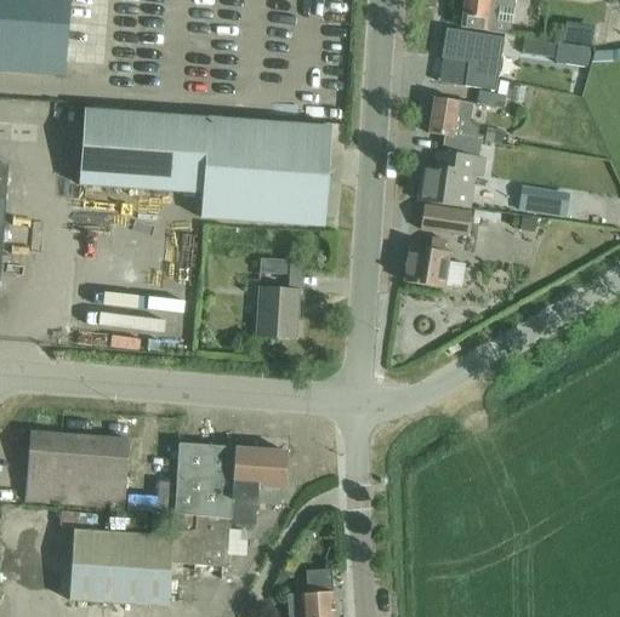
[(0,0),(0,68),(64,73),(69,0),(0,0)]
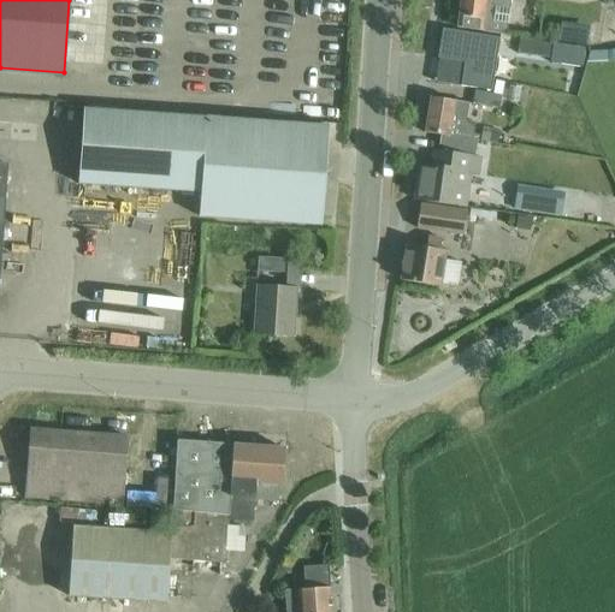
[(461,0),(459,25),(500,33),(508,35),(512,0),(461,0)]
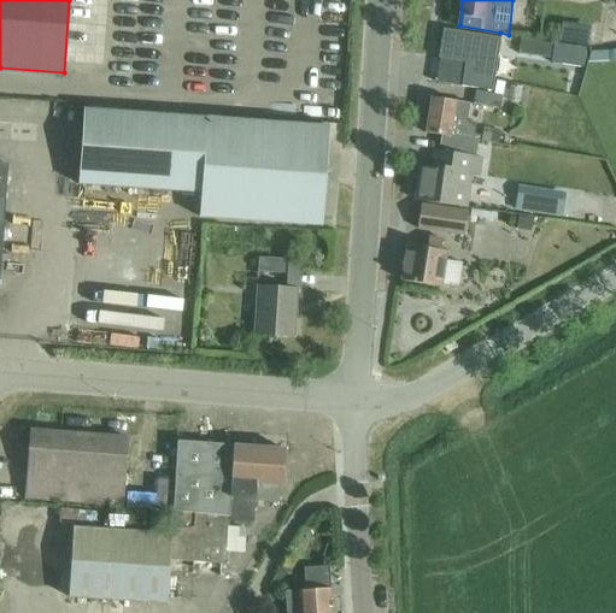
[(445,27),(440,56),(465,59),(462,83),(493,88),(496,70),(497,64),(502,35),(445,27)]
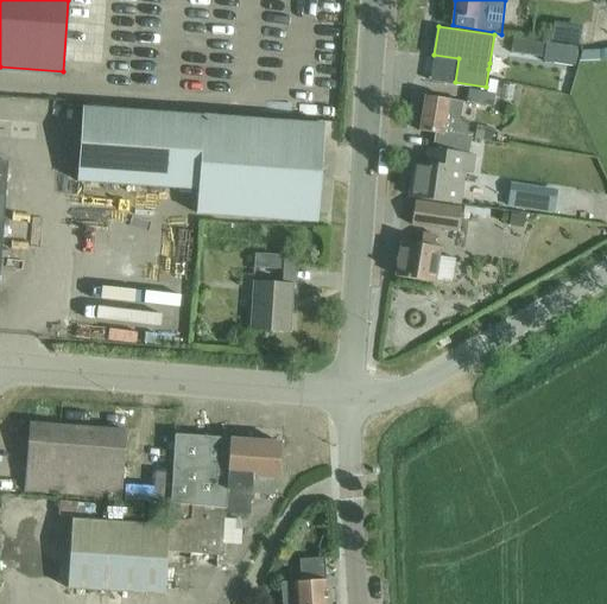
[(544,53),(544,58),(575,64),(577,46),(547,42),(544,53)]
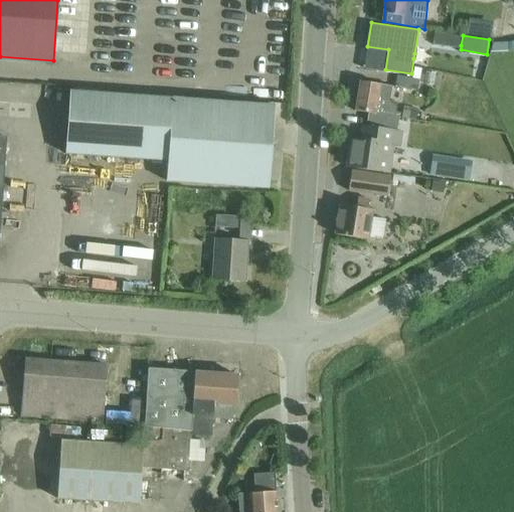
[(396,84),(418,88),(420,76),(398,73),(396,84)]
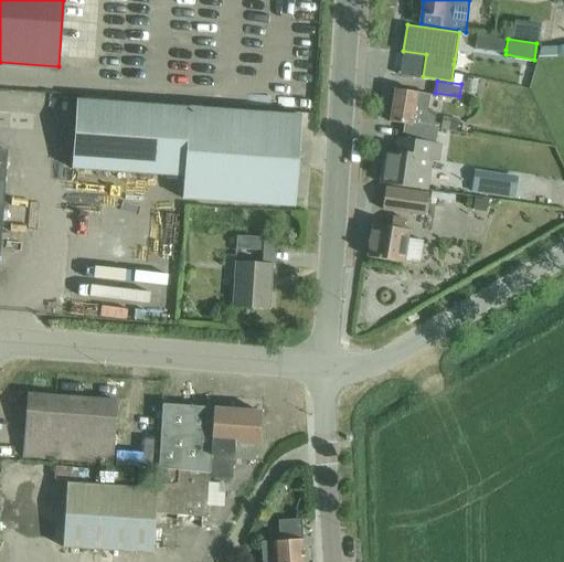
[(391,119),(404,122),(434,126),(436,110),(428,109),(431,94),(395,87),(391,119)]
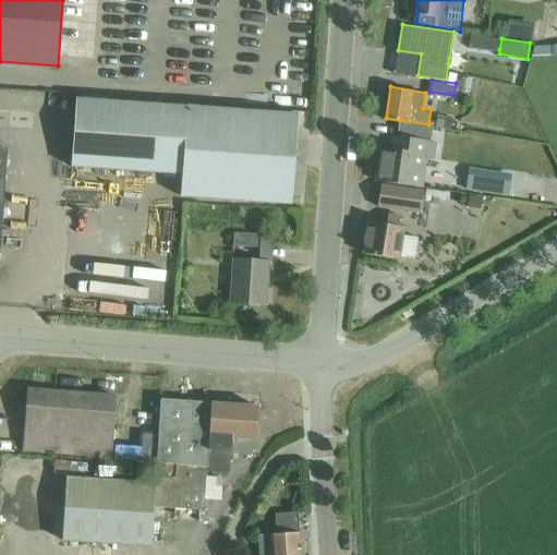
[(72,164),(138,169),(182,172),(181,194),(291,202),(298,113),(76,97),(72,164)]
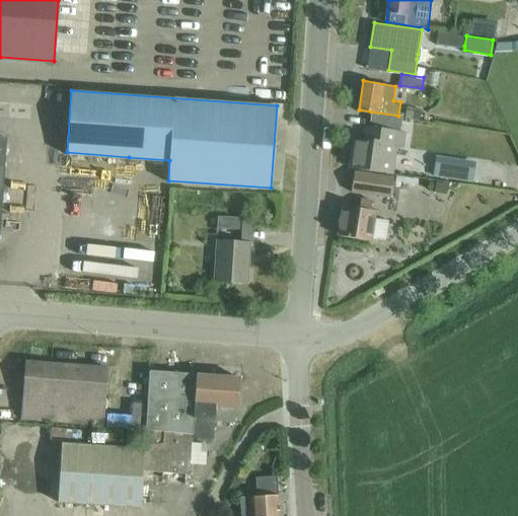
[(354,136),(350,166),(390,172),(395,145),(401,146),(403,131),(399,130),(401,116),(398,116),(371,112),(367,138),(354,136)]
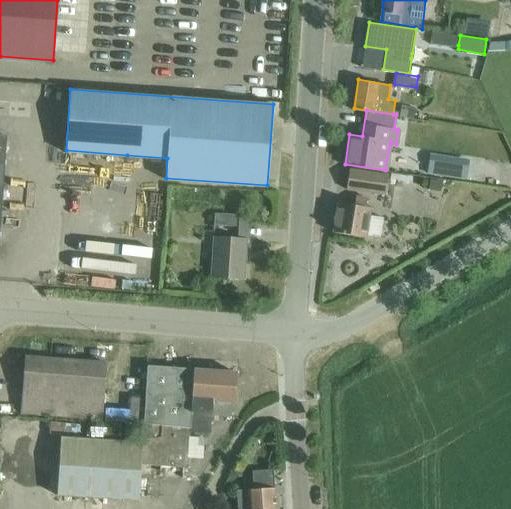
[(350,167),(347,187),(385,192),(388,173),(350,167)]
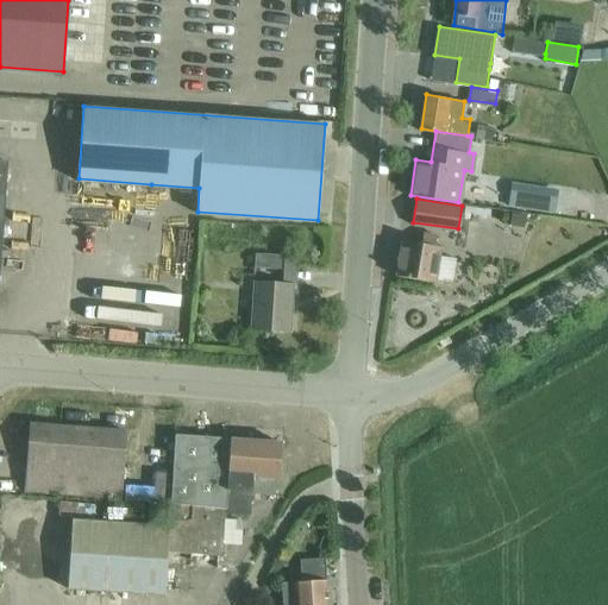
[(402,240),(396,275),(436,281),(437,276),(455,279),(458,256),(440,253),(442,246),(436,245),(438,233),(425,232),(422,243),(402,240)]
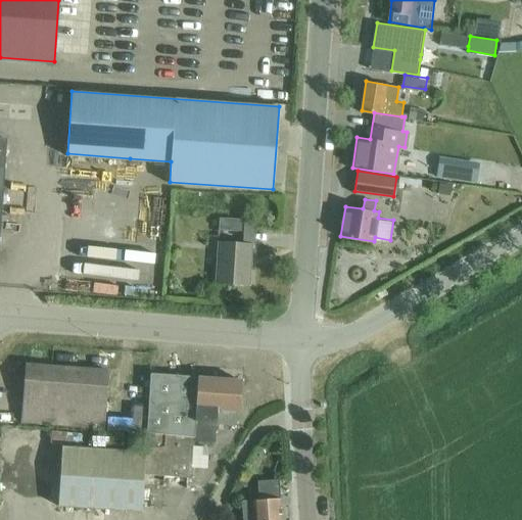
[(219,228),(244,230),(245,218),(220,216),(219,228)]
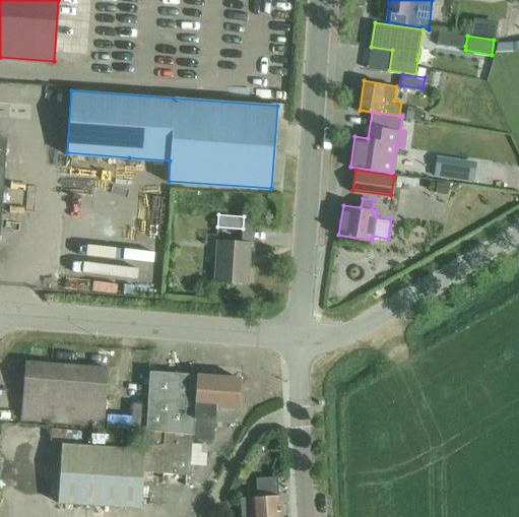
[(214,280),(248,282),(251,242),(217,240),(214,280)]
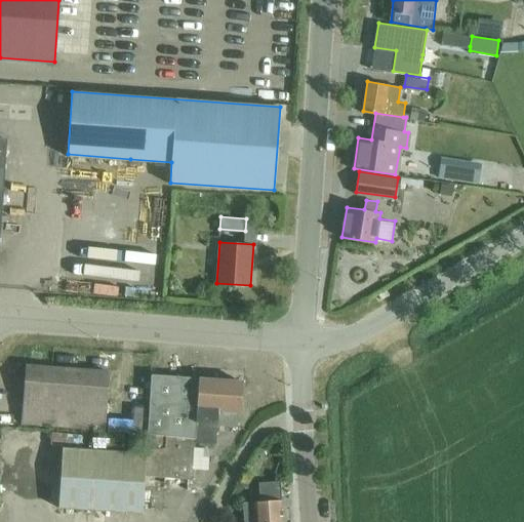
[(166,256),(166,245),(137,243),(136,270),(165,271),(166,256)]
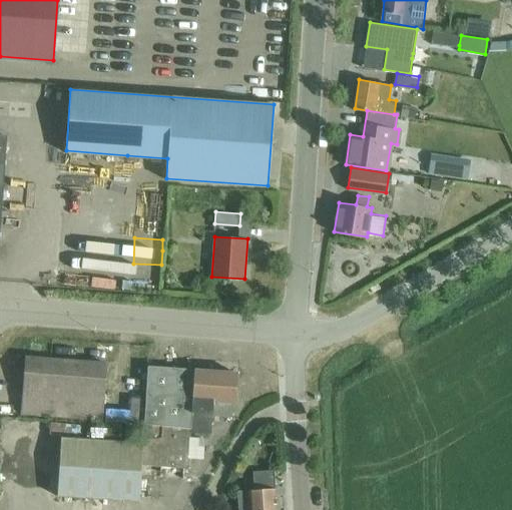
[(22,413),(102,419),(106,363),(26,357),(22,413)]
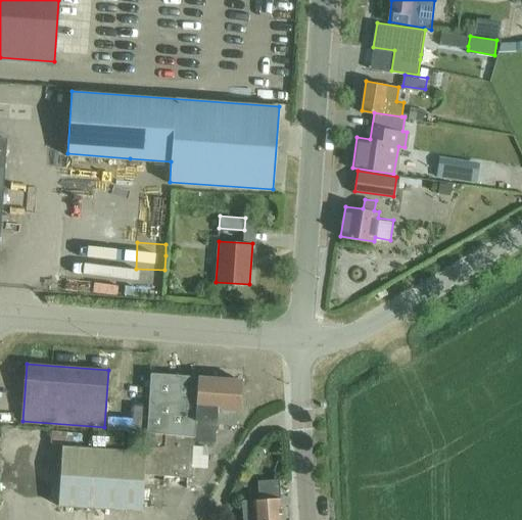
[(61,445),(57,505),(141,510),(143,484),(144,474),(187,477),(192,477),(193,466),(207,467),(209,445),(194,444),(195,440),(216,441),(217,421),(235,423),(236,410),(240,411),(242,379),(151,373),(145,451),(61,445)]
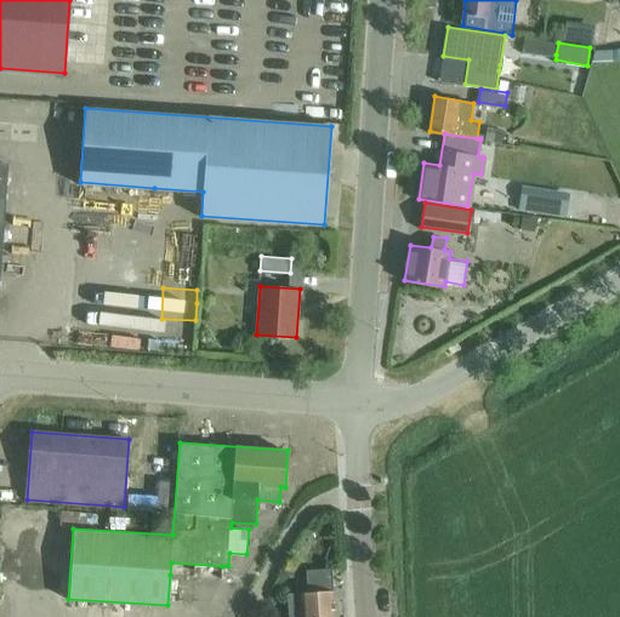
[(311,569),(311,586),(333,584),(333,567),(311,569)]
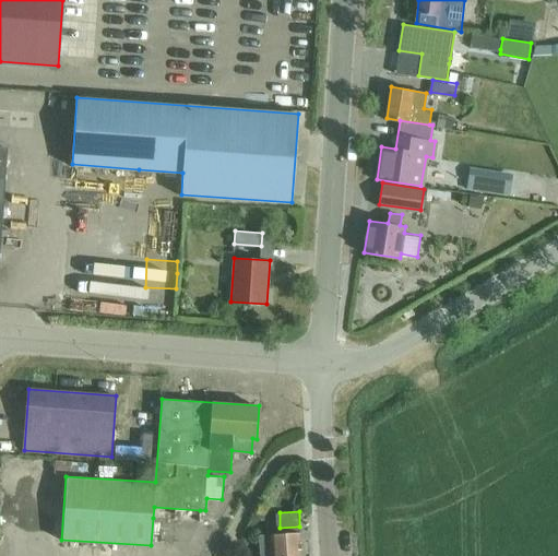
[(36,531),(37,517),(3,515),(3,529),(36,531)]
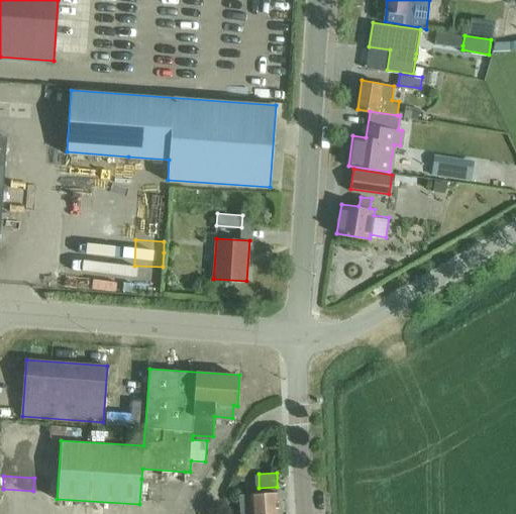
[(240,513),(279,513),(278,492),(239,494),(240,513)]
